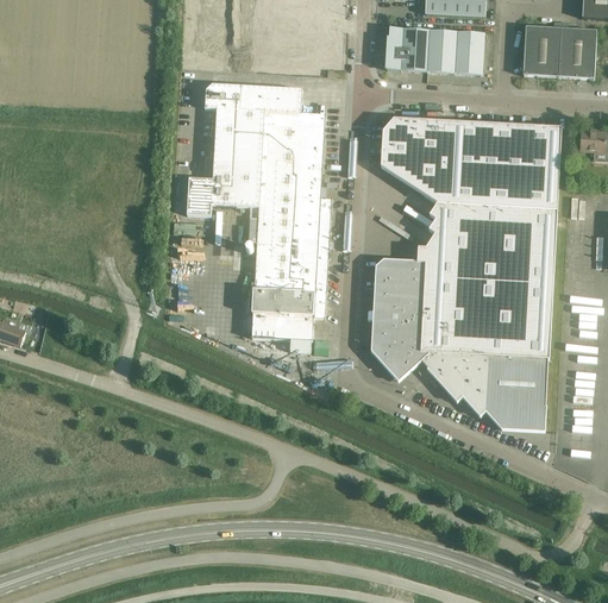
[(313,4),(313,0),(205,0),(202,43),(227,44),(229,8),(242,10),(242,0),(265,0),(264,11),(304,13),(313,4)]
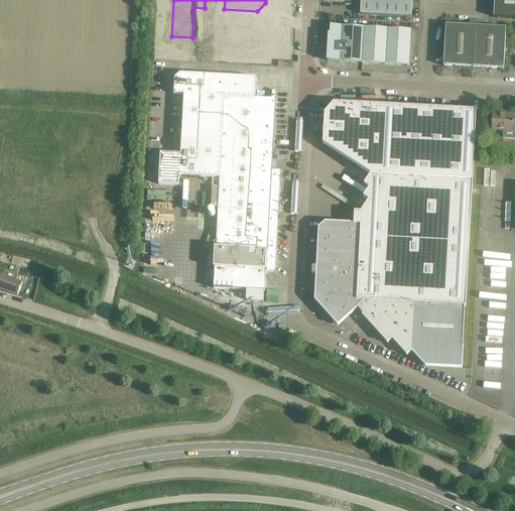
[(360,0),(360,9),(410,11),(411,0),(360,0)]
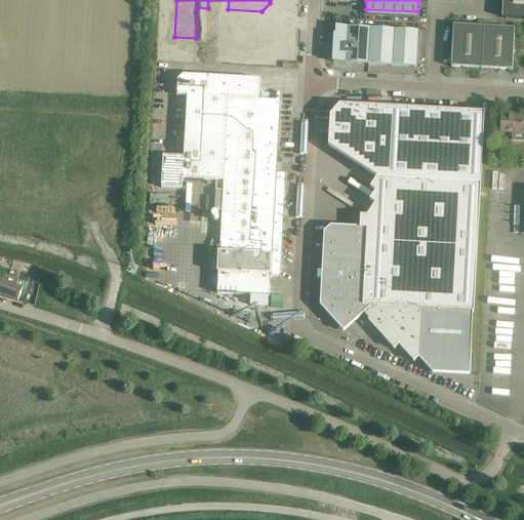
[(501,0),(500,12),(523,13),(523,0),(501,0)]
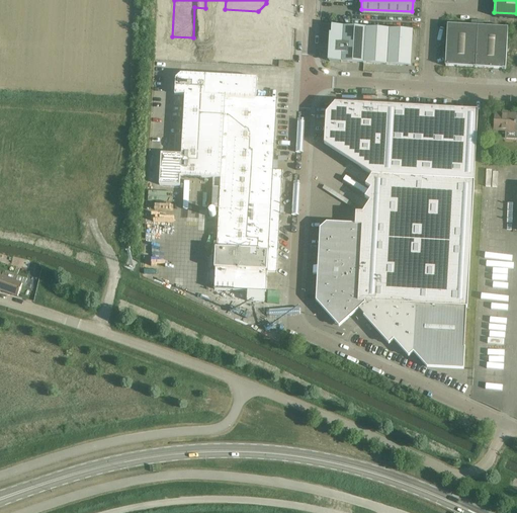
[(444,62),(475,63),(477,21),(446,20),(444,62)]
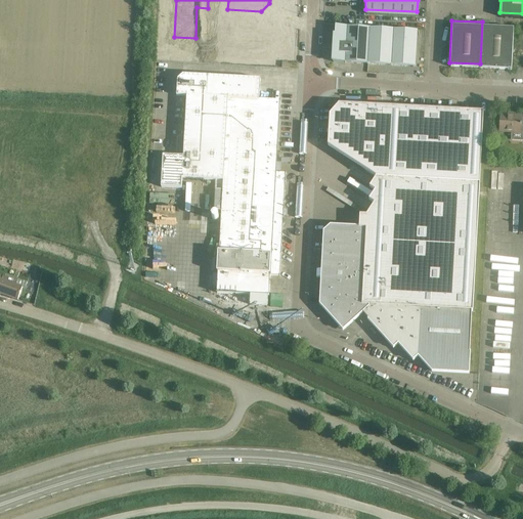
[(366,59),(368,24),(335,22),(333,57),(366,59)]
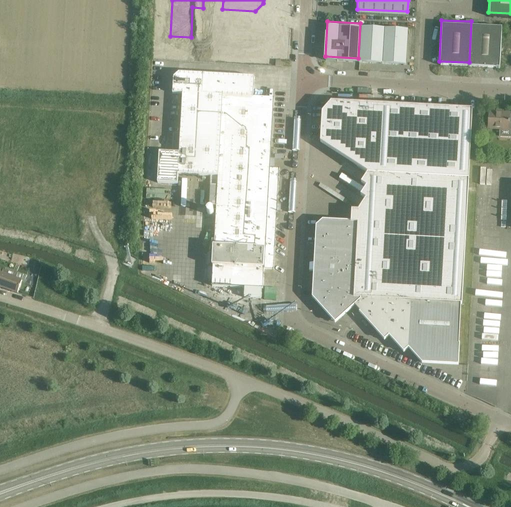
[(499,64),(501,23),(471,21),(469,62),(499,64)]
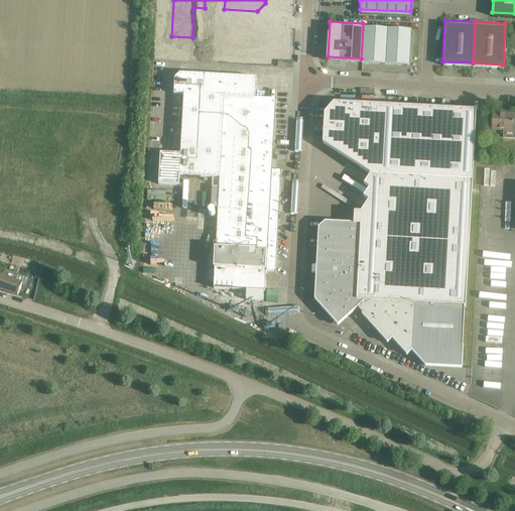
[(384,59),(386,25),(363,23),(361,58),(384,59)]
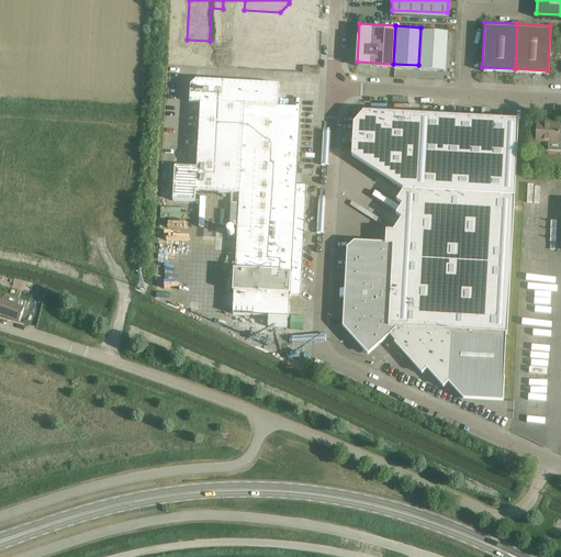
[(447,29),(421,28),(418,65),(445,67),(447,29)]
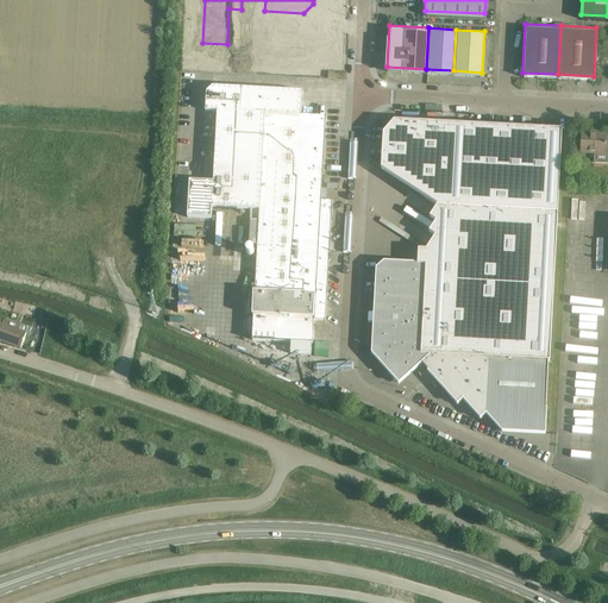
[(188,176),(187,212),(210,213),(211,202),(250,205),(249,238),(256,239),(251,324),(251,335),(282,337),(281,349),(309,351),(311,338),(312,338),(313,315),(324,315),(326,289),(331,195),(320,194),(325,112),(300,111),(301,87),(212,82),(205,88),(204,106),(210,107),(215,107),(213,154),(205,154),(204,176),(188,176)]
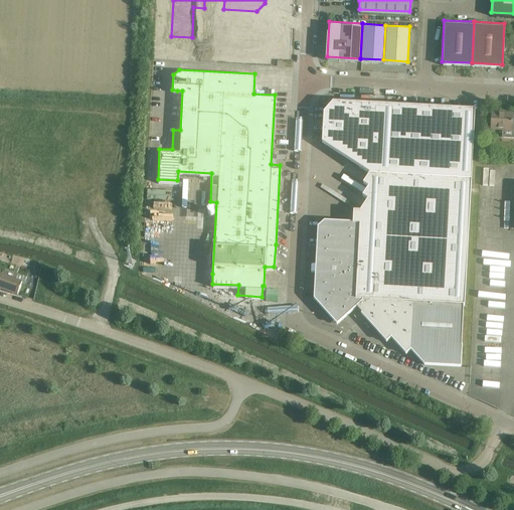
[(460,363),(474,107),(332,99),(323,110),(321,139),(358,163),(368,170),(362,180),(367,183),(362,192),(367,196),(359,207),(352,207),(352,219),(324,218),(318,223),(316,262),(311,262),(310,269),(314,269),(313,295),(336,321),(355,304),(385,336),(390,332),(405,349),(409,345),(423,361),(460,363)]
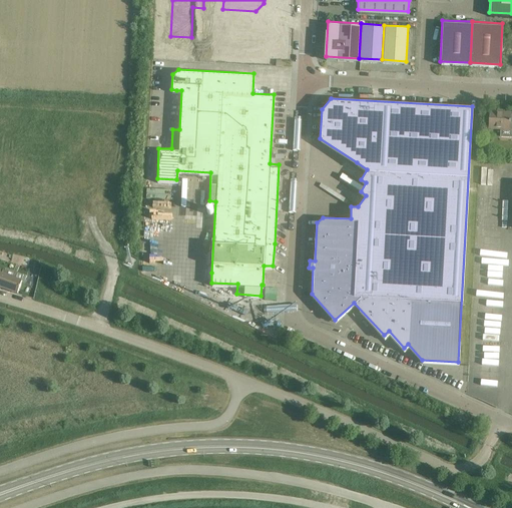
[(511,132),(511,111),(510,111),(510,109),(489,108),(488,118),(488,124),(500,125),(500,132),(511,132)]
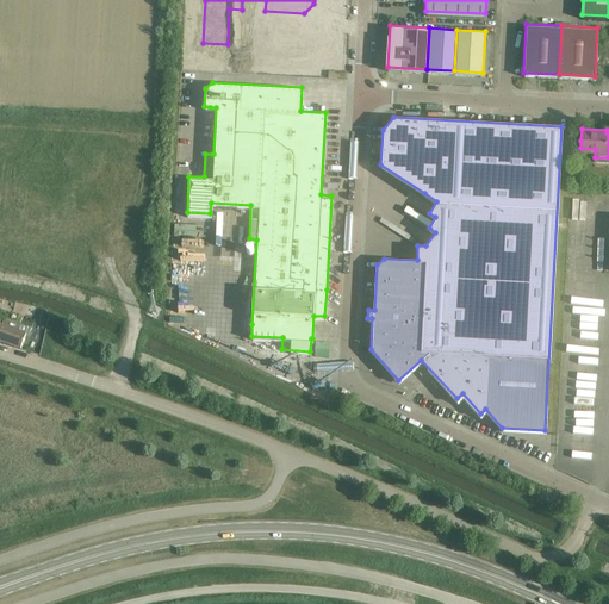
[(185,223),(210,224),(210,215),(185,213),(185,223)]
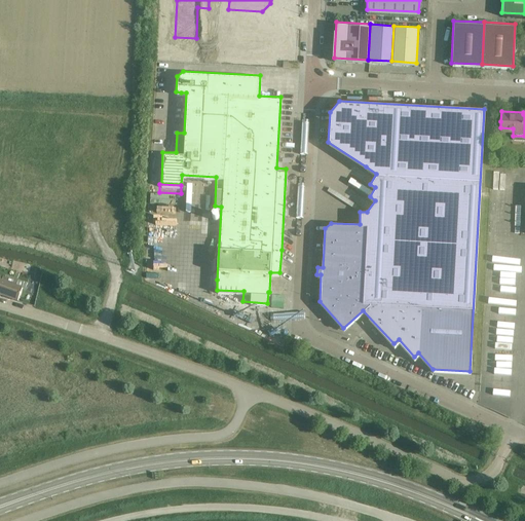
[(176,227),(176,215),(163,216),(164,227),(176,227)]
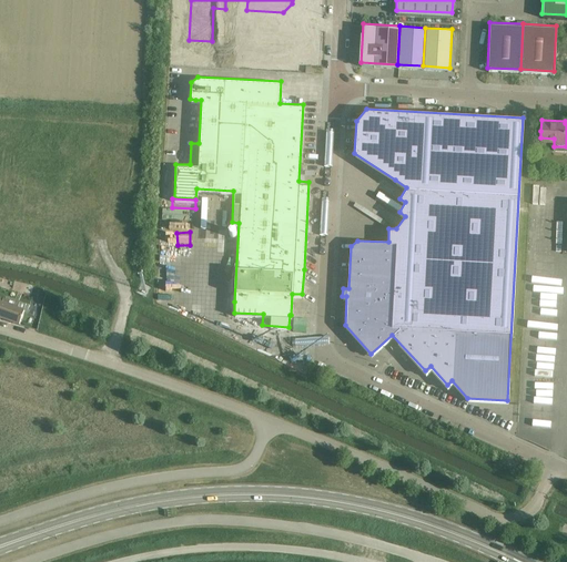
[(21,278),(19,287),(29,290),(32,281),(21,278)]
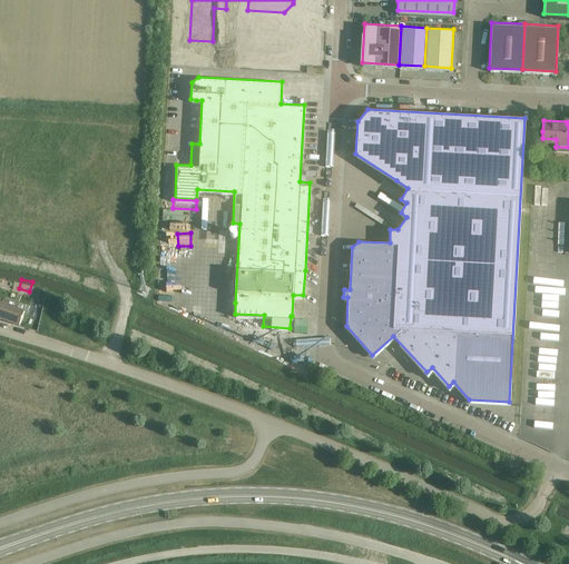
[(0,314),(19,322),(22,310),(23,307),(26,302),(6,294),(5,296),(3,295),(0,294),(0,314)]
